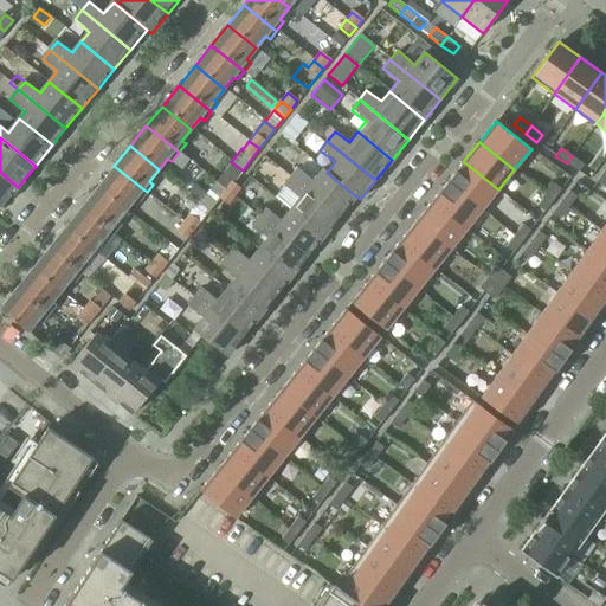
[(572,156),(567,163),(578,172),(584,165),(572,156)]
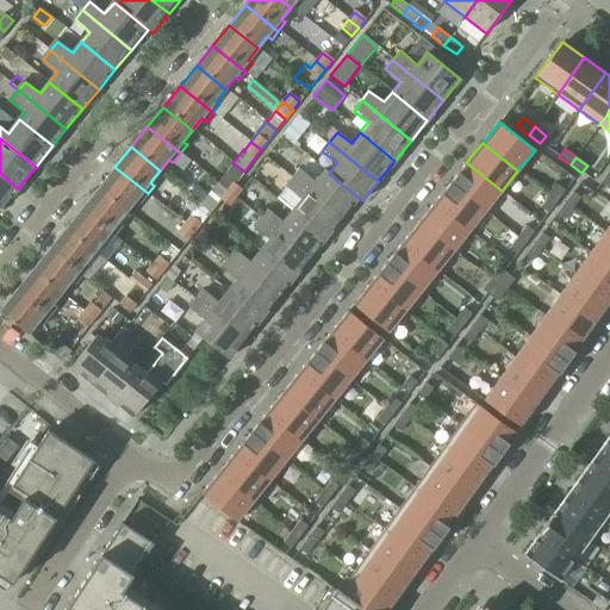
[(466,162),(450,182),(485,211),(502,191),(466,162)]
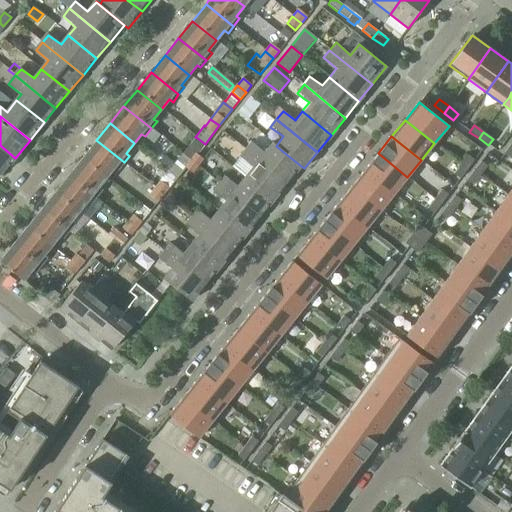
[(189,159),(188,160),(197,167),(203,160),(197,155),(206,145),(205,144),(196,137),(183,154),(189,159)]
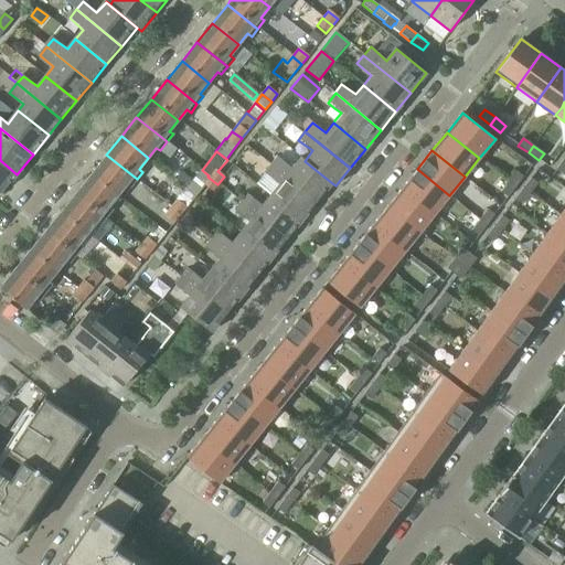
[(106,155),(92,173),(118,195),(126,185),(129,188),(137,179),(106,155)]
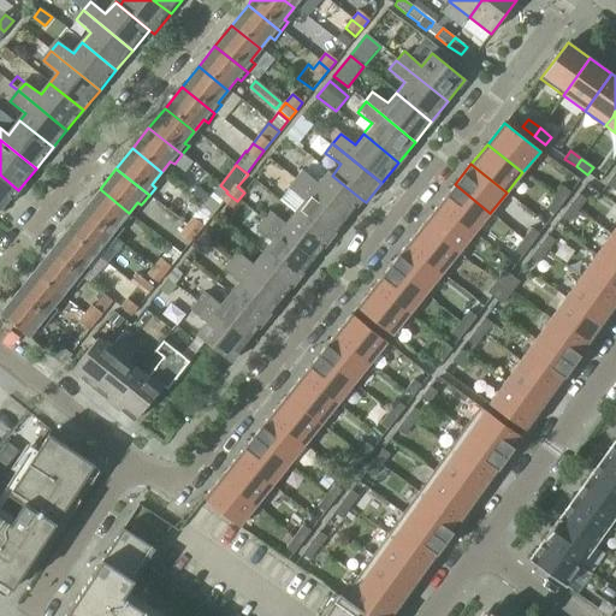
[(302,171),(295,179),(345,220),(362,200),(332,176),(327,172),(319,183),(302,171)]
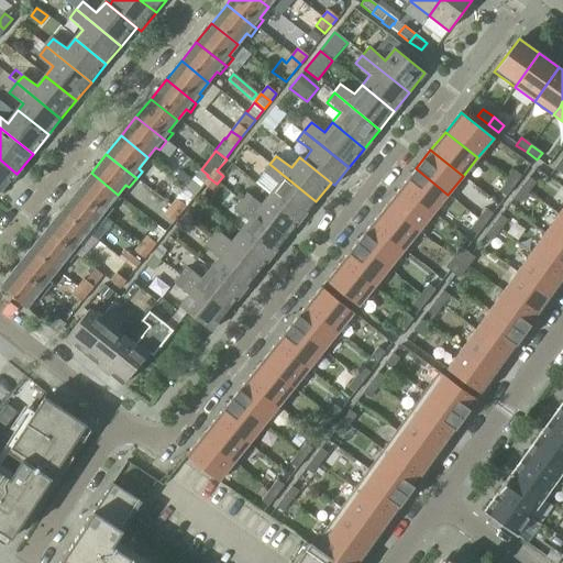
[(0,192),(1,194),(17,174),(0,159),(0,192)]
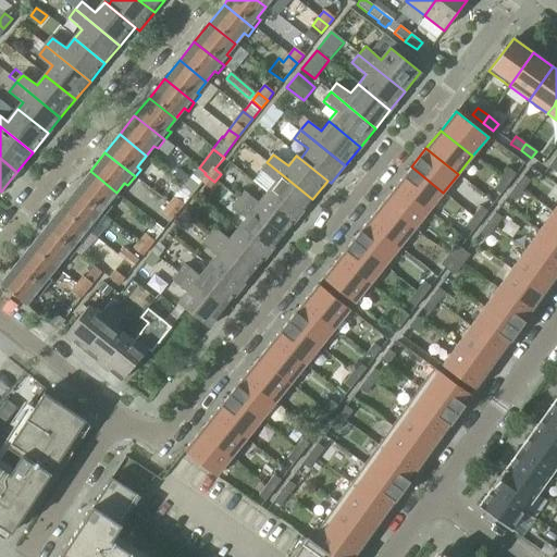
[(274,183),(267,193),(297,218),(312,199),(267,162),(260,172),(274,183)]
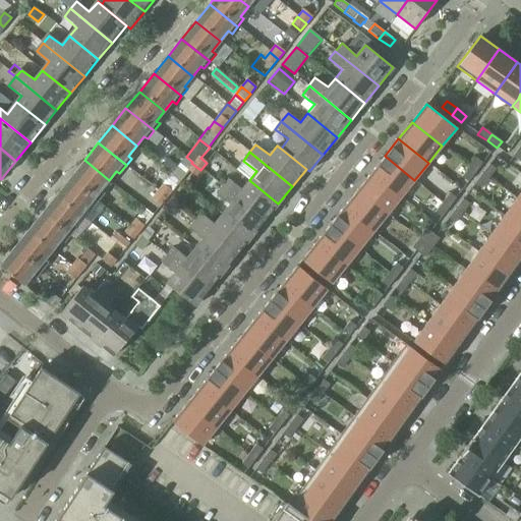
[(385,156),(370,173),(401,197),(414,180),(385,156)]
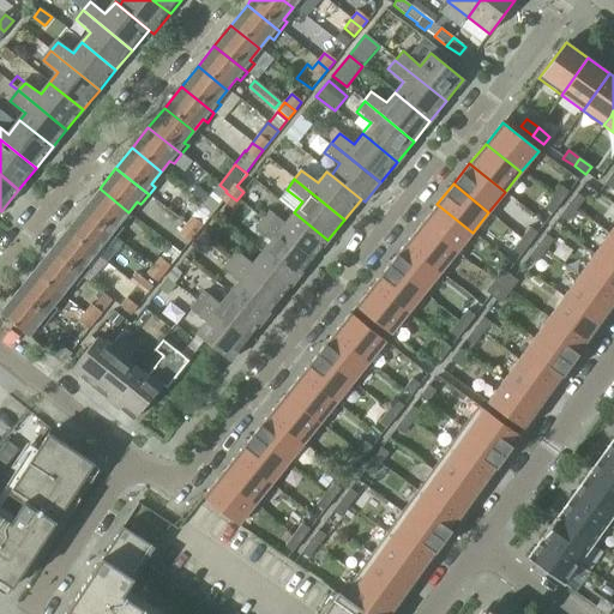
[(561,186),(552,198),(560,204),(569,192),(566,190),(561,186)]
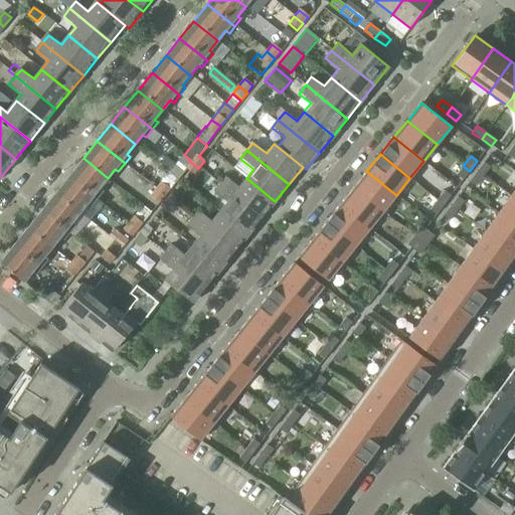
[(83,158),(68,176),(97,199),(103,191),(99,188),(108,178),(83,158)]
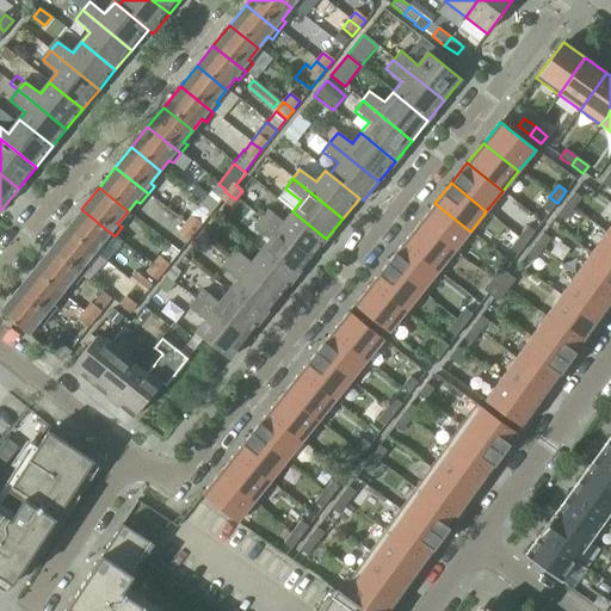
[(235,199),(224,191),(217,199),(229,208),(235,199)]
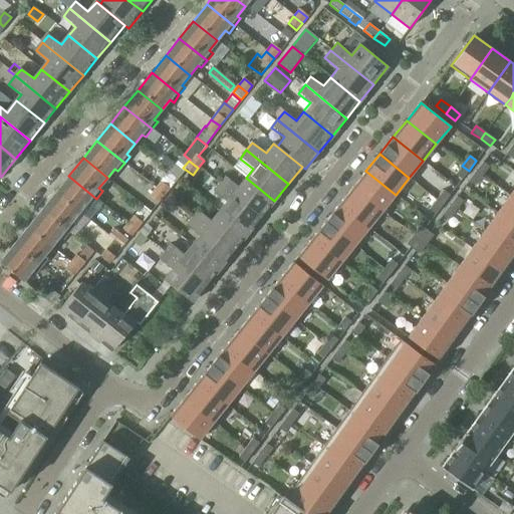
[(483,162),(476,171),(482,176),(489,167),(483,162)]
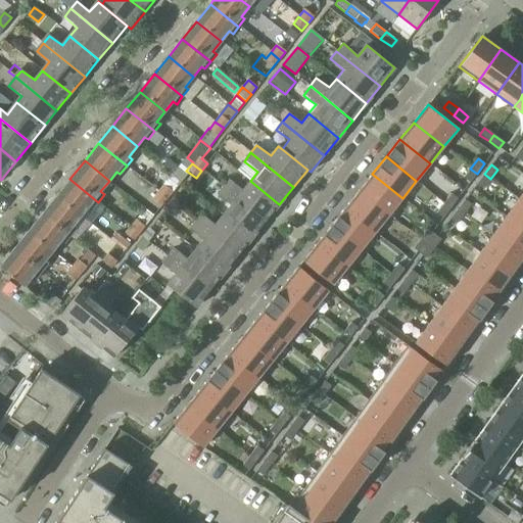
[(477,174),(470,169),(463,178),(470,183),(477,174)]
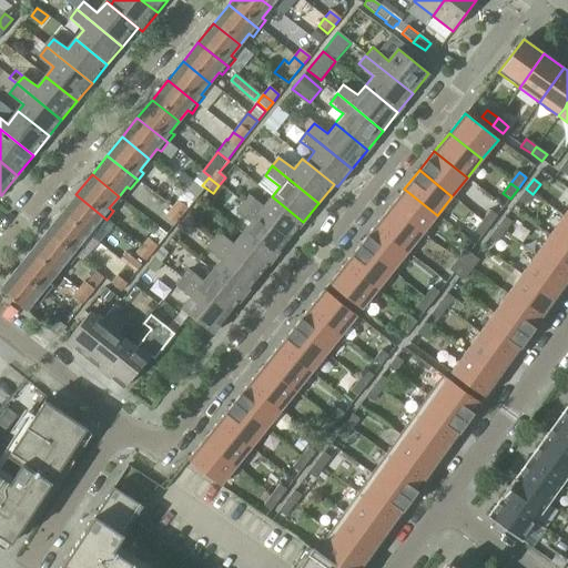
[(404,189),(389,208),(422,234),(437,215),(404,189)]
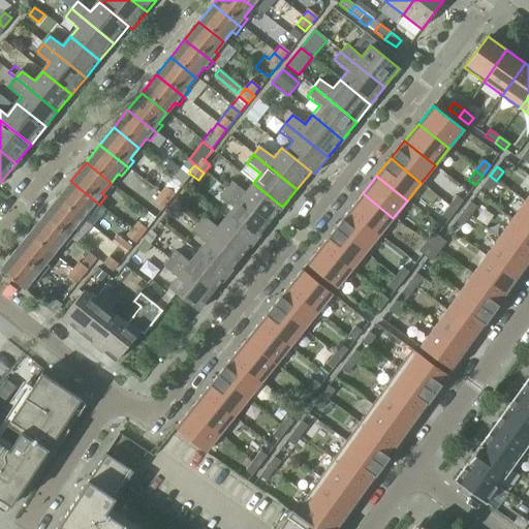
[(496,181),(490,176),(483,186),(489,191),(496,181)]
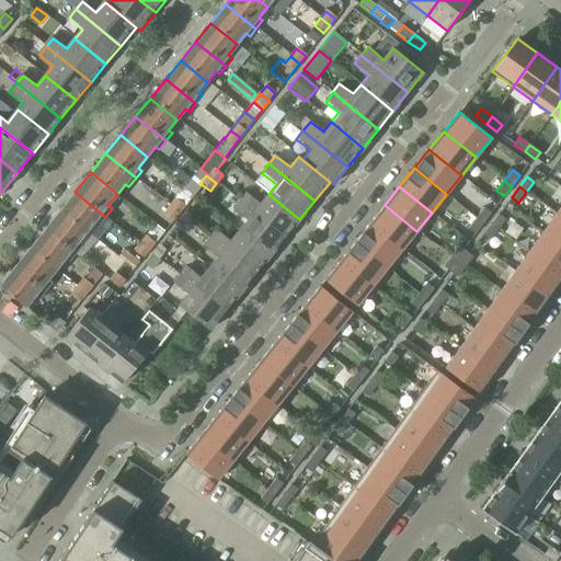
[(75,192),(59,212),(86,232),(94,222),(99,225),(105,217),(75,192)]
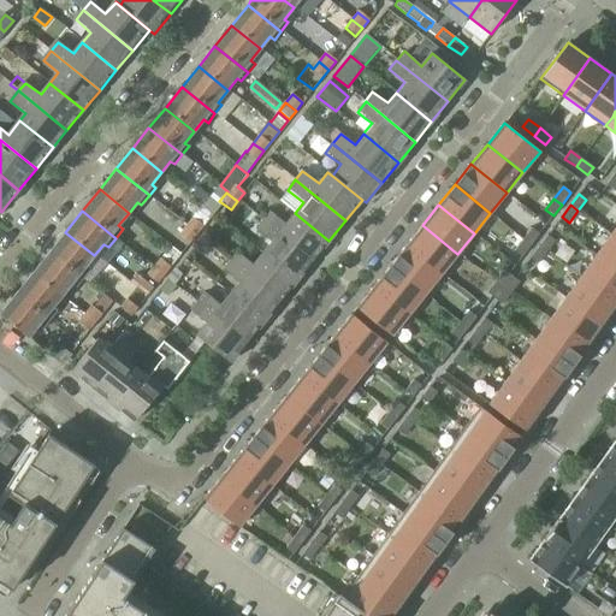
[(270,213),(262,221),(313,261),(329,241),(295,213),(285,224),(270,213)]
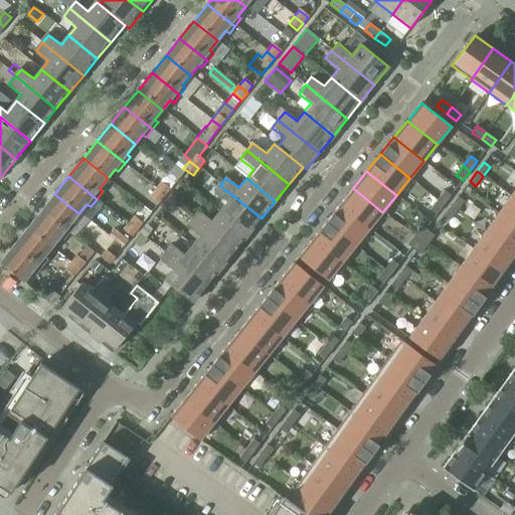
[(161,182),(155,189),(164,196),(170,189),(161,182)]
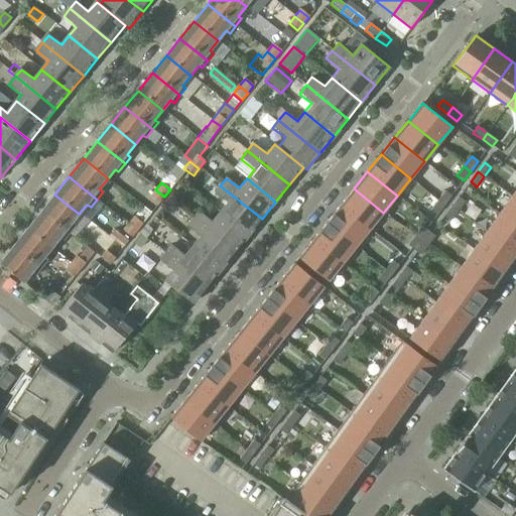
[(227,204),(219,213),(248,236),(262,219),(220,185),(214,194),(227,204)]
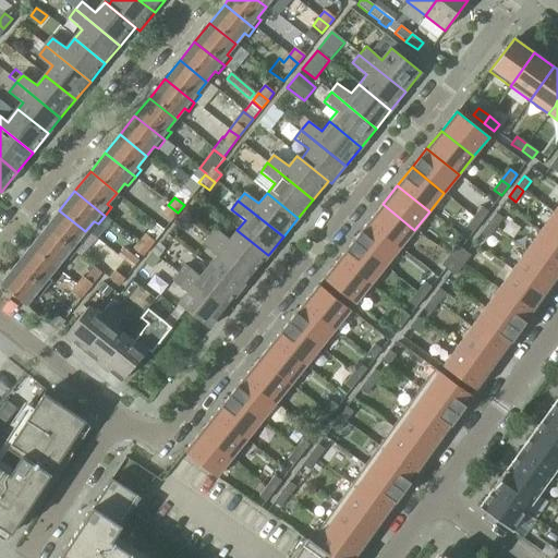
[(383,204),(367,222),(400,249),(414,230),(383,204)]
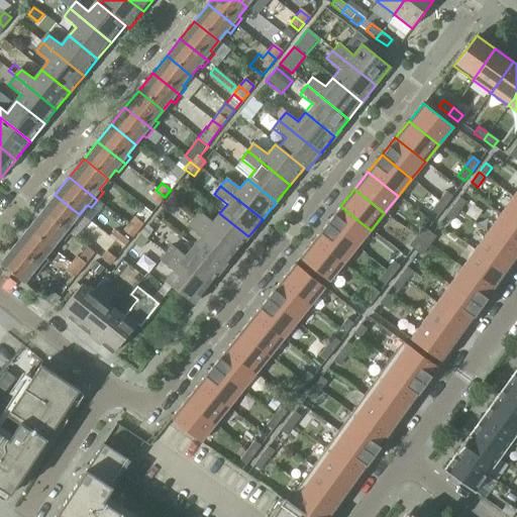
[(165,197),(156,190),(150,197),(160,204),(165,197)]
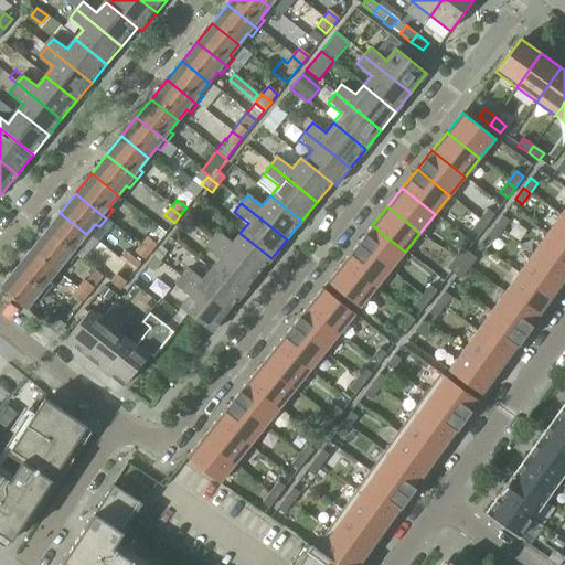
[(488,210),(479,220),(487,225),(494,214),(488,210)]
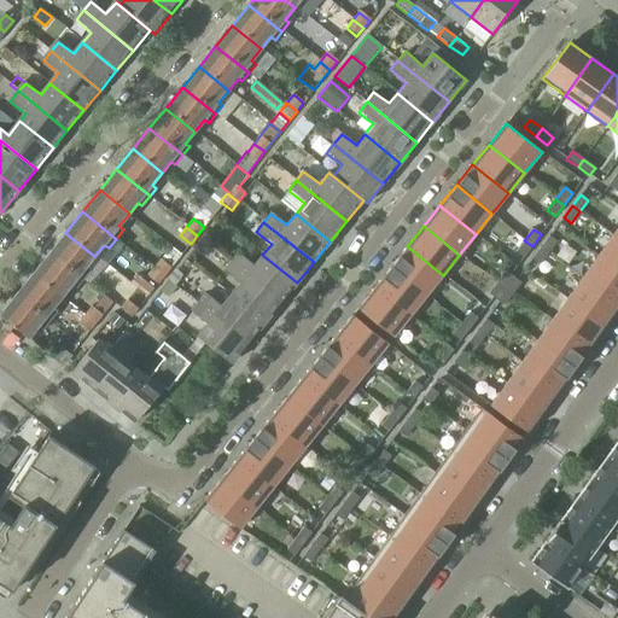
[(65,233),(50,252),(83,279),(89,270),(86,268),(94,256),(65,233)]
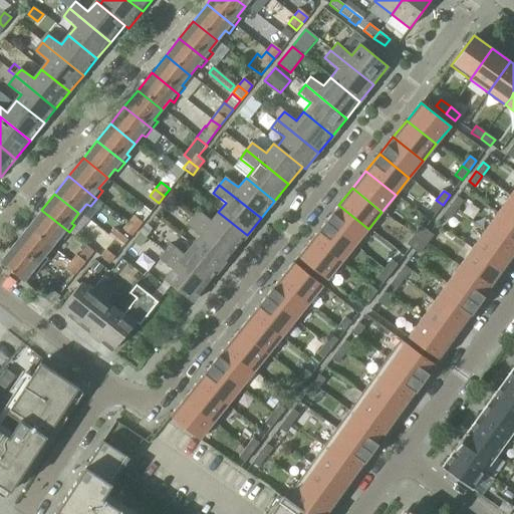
[(457,196),(450,206),(456,211),(463,201),(457,196)]
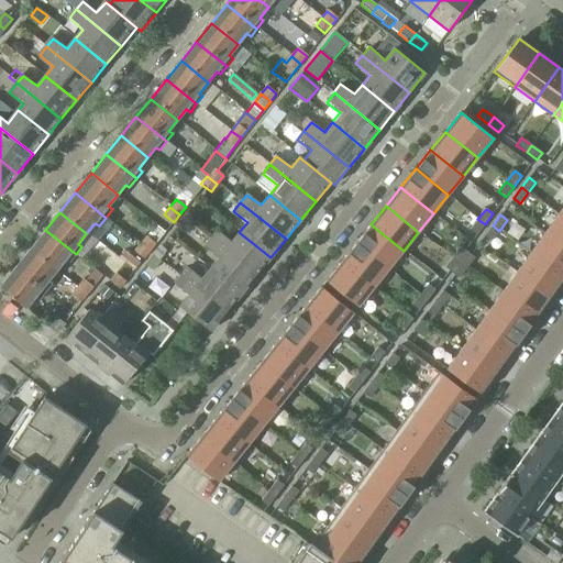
[(562,218),(558,214),(544,233),(562,246),(562,218)]
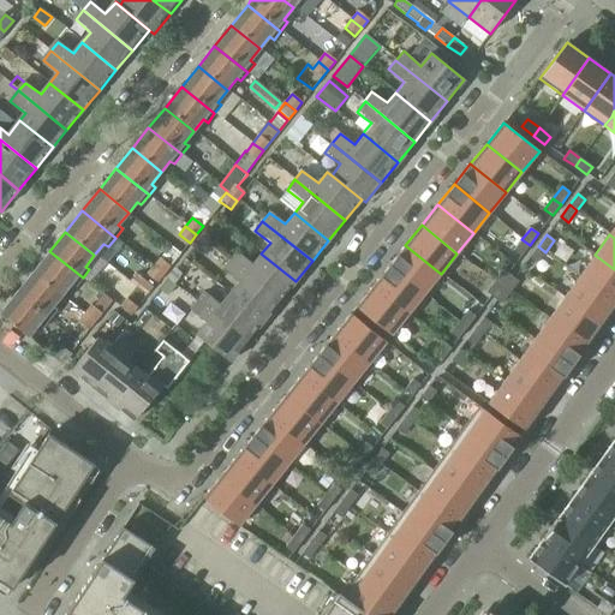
[(530,245),(521,239),(513,250),(521,256),(530,245)]
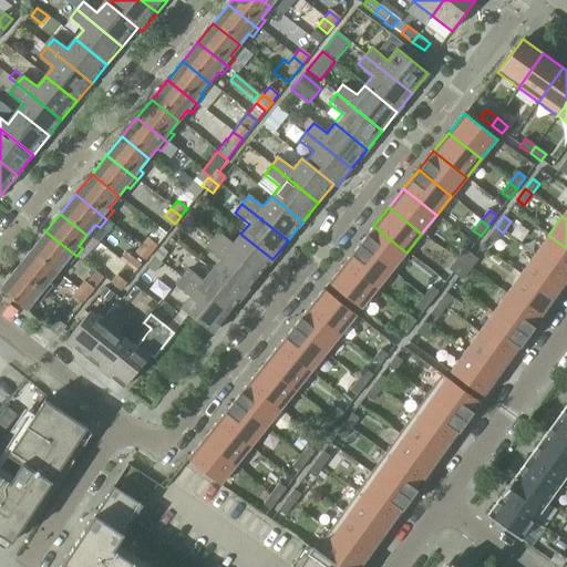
[(373,226),(359,245),(391,271),(406,253),(373,226)]
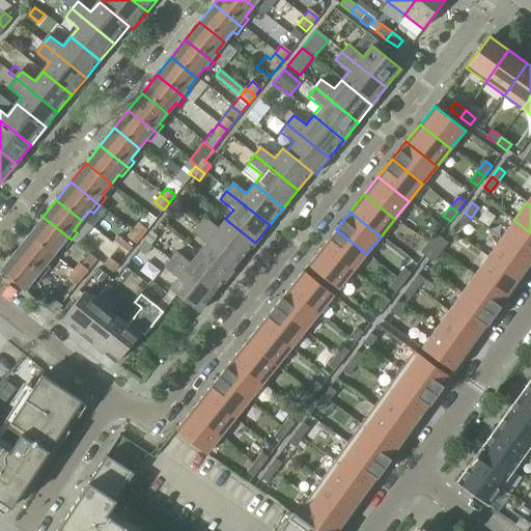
[(471,218),(465,213),(456,222),(464,227),(471,218)]
